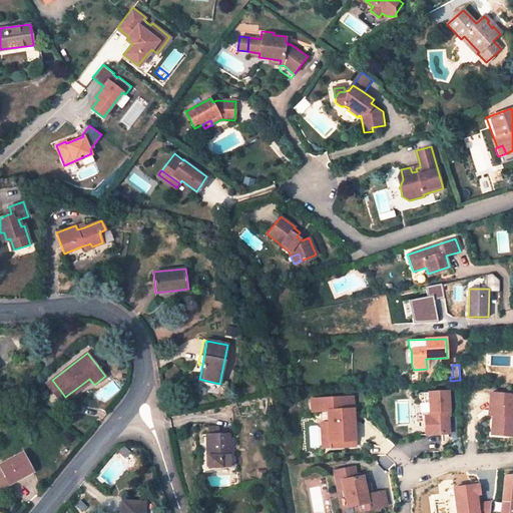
[(65,397),(52,380),(45,385),(58,402),(65,397)]
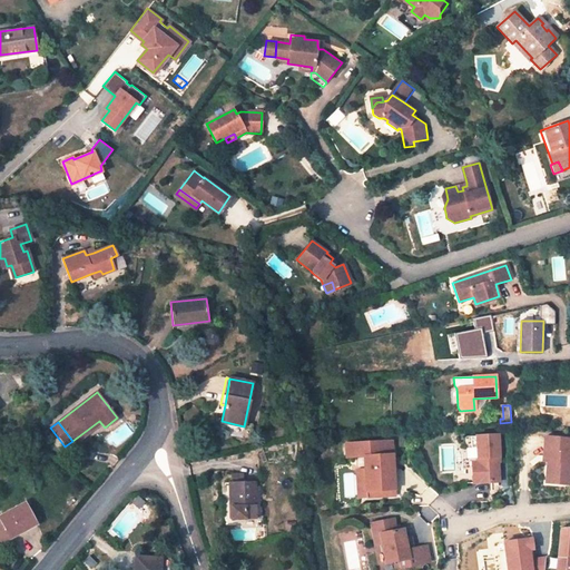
[(499,434),(471,436),(472,448),(478,448),(479,462),(472,462),(473,483),(500,482),(499,468),(498,468),(497,462),(500,462),(499,434)]
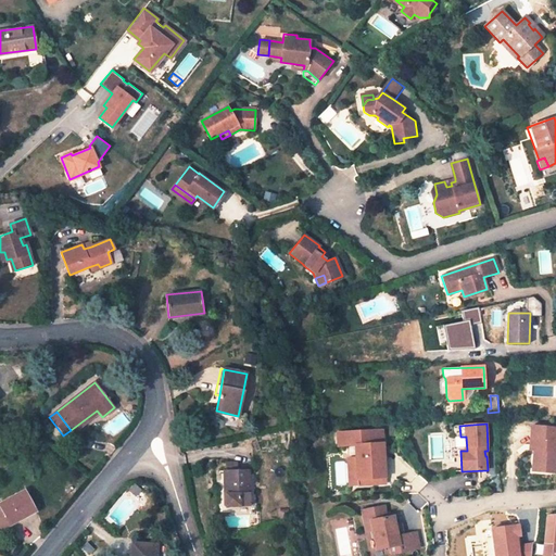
[(555,427),(532,426),(530,445),(534,445),(532,471),(555,472),(555,427)]
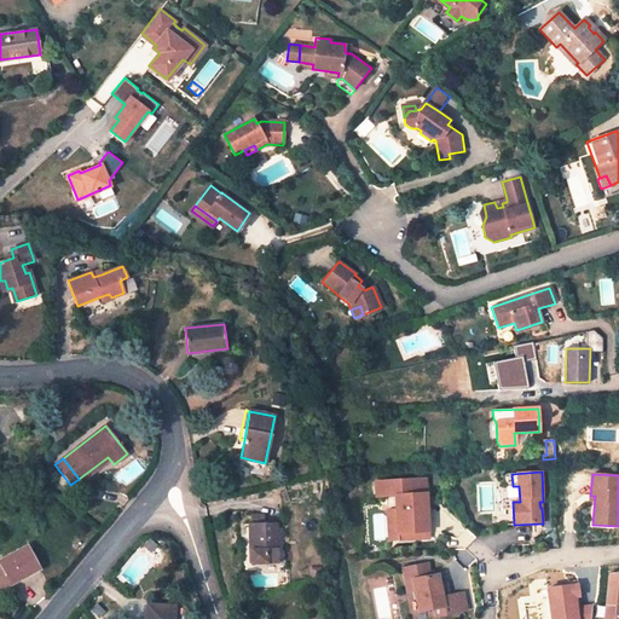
[(427,478),(376,481),(376,497),(397,496),(397,509),(388,510),(389,541),(431,538),(428,507),(433,507),(432,498),(428,498),(427,478)]
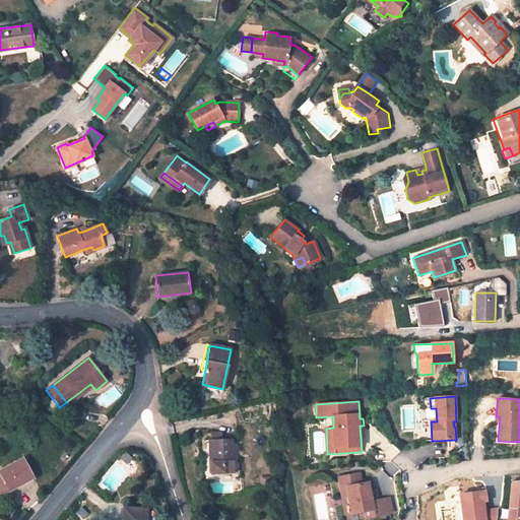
[(232,473),(232,440),(210,441),(211,462),(209,462),(209,473),(232,473)]
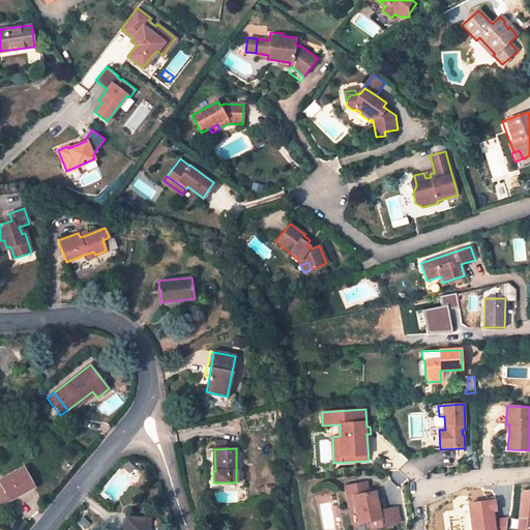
[(23,468),(0,480),(0,494),(5,492),(9,500),(33,488),(23,468)]
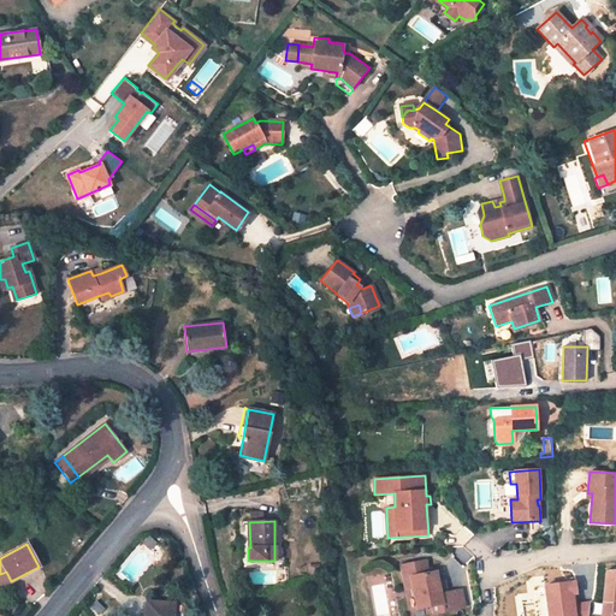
[(425,561),(401,566),(406,590),(413,588),(416,609),(431,606),(433,614),(463,608),(460,590),(445,593),(443,581),(437,582),(434,572),(427,574),(425,561)]
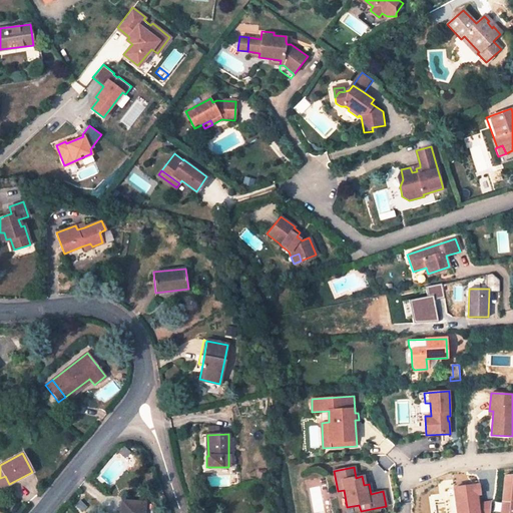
[(512,474),(504,475),(500,502),(512,501),(512,474)]
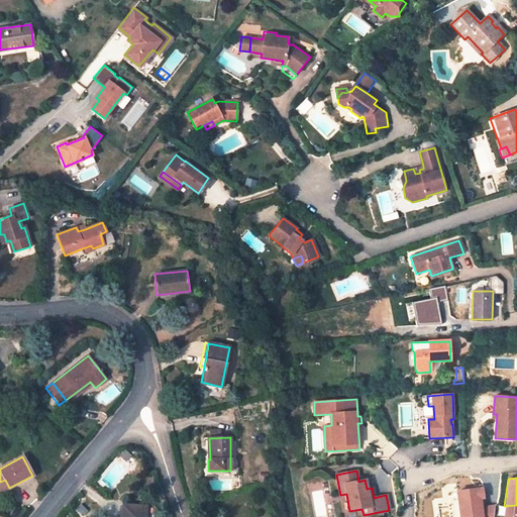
[(144,516),(145,506),(123,505),(121,516),(122,516),(144,516)]
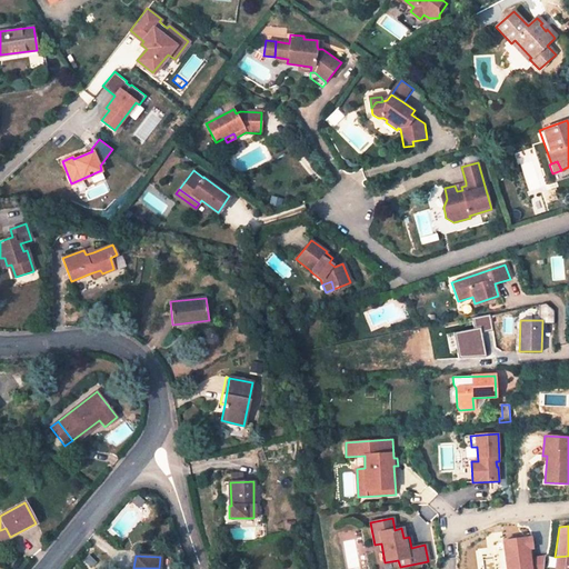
[(568,568),(568,556),(555,557),(553,566),(550,565),(549,568),(568,568)]
